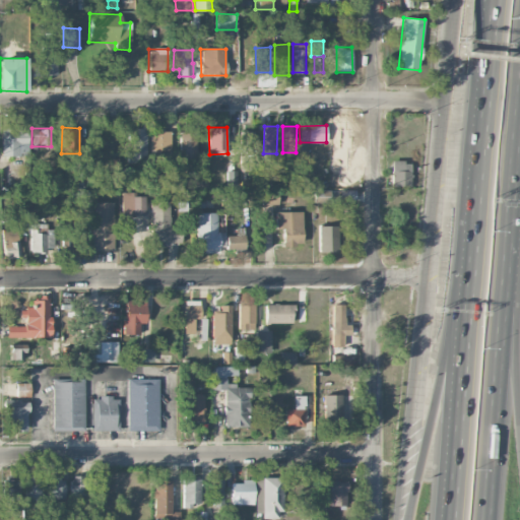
[(127,128),(128,163),(146,163),(145,128),(127,128)]
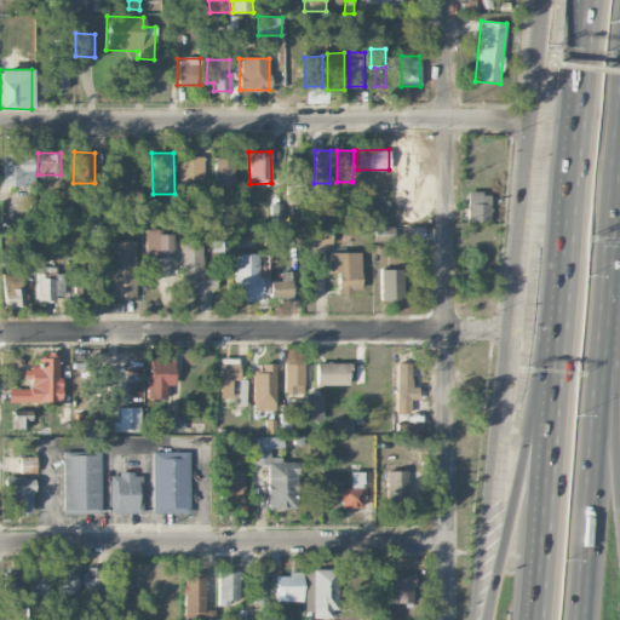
[(1,185),(34,187),(34,154),(1,154),(1,185)]
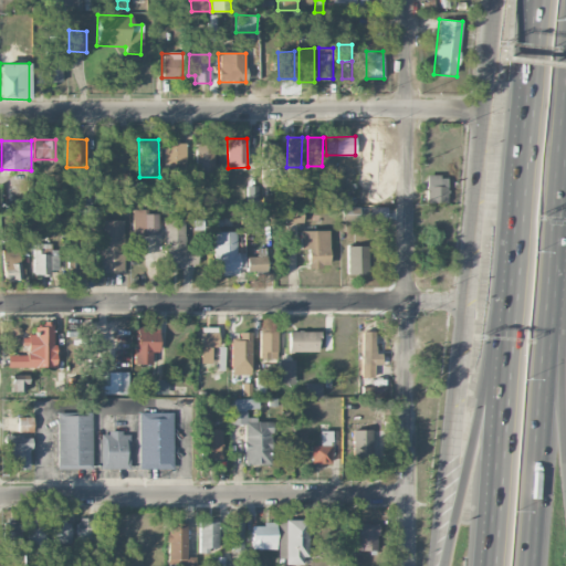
[(186,143),(165,142),(164,168),(185,168),(186,143)]
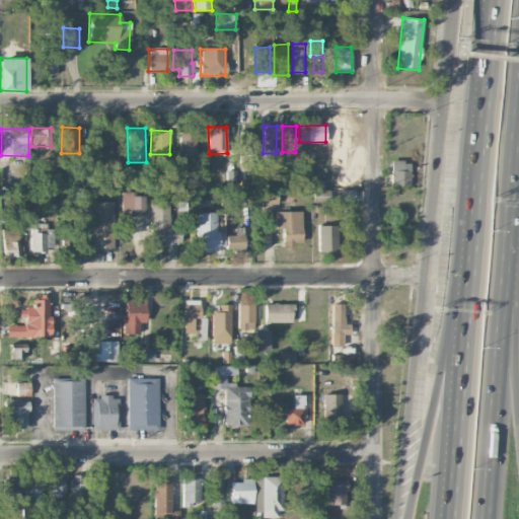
[(239,130),(252,131),(253,134),(255,135),(255,167),(239,167),(239,130)]
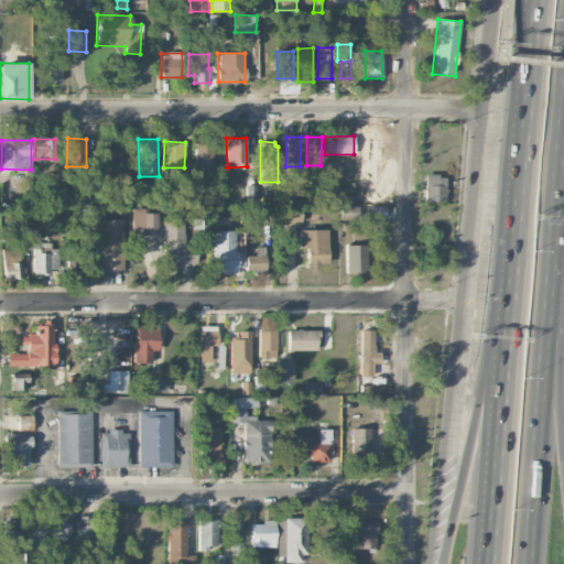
[(213,143),(195,143),(195,173),(212,173),(213,143)]
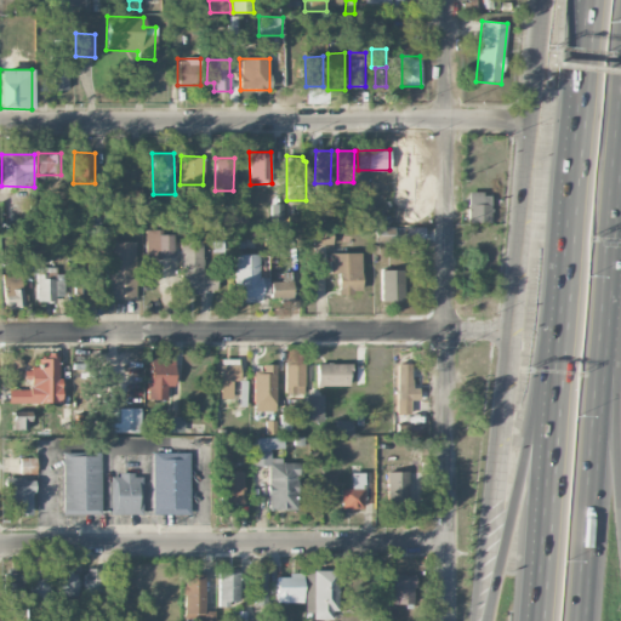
[(125,201),(138,203),(141,188),(126,186),(125,201)]
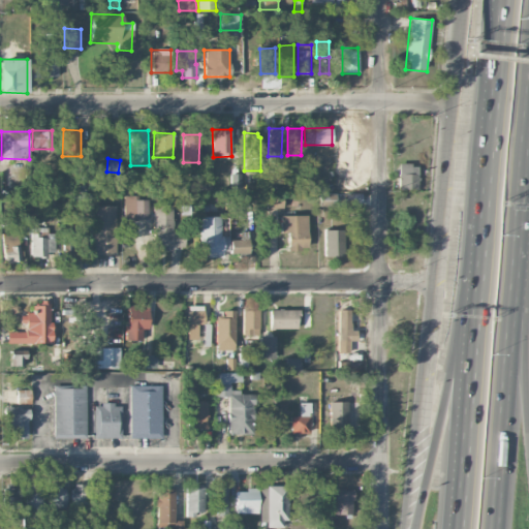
[(416,189),(416,164),(398,164),(399,190),(416,189)]
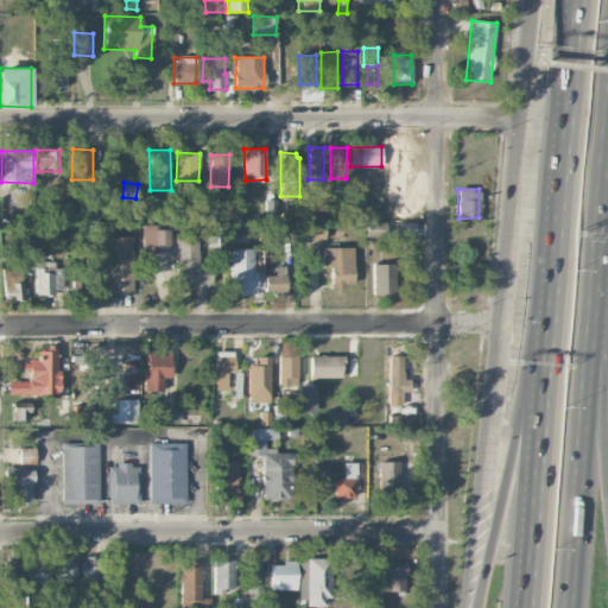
[(415,238),(415,222),(398,222),(398,238),(415,238)]
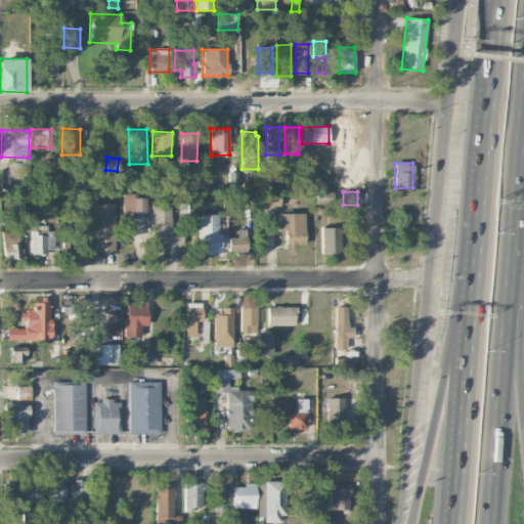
[(264,207),(280,206),(280,192),(264,192),(264,207)]
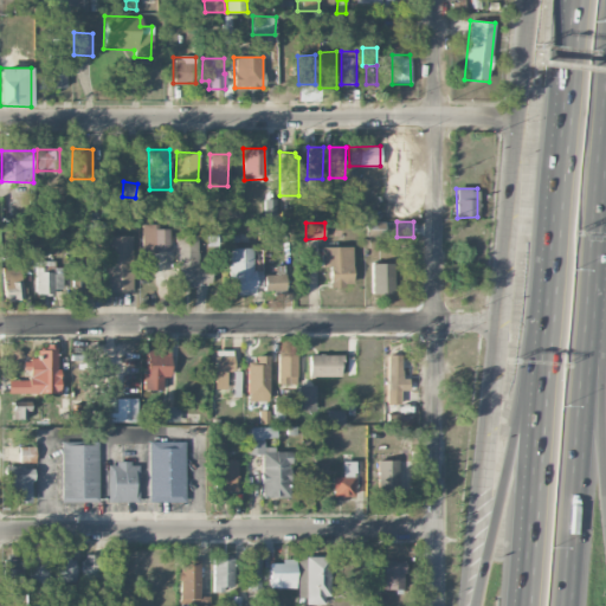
[(169,251),(168,229),(159,230),(159,224),(142,225),(142,251),(169,251)]
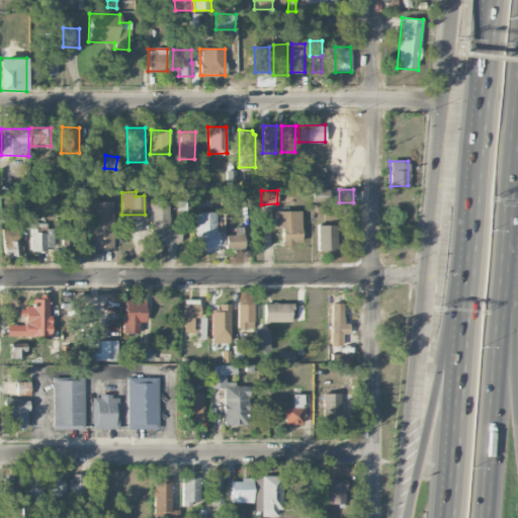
[(114,201),(92,201),(91,250),(113,250),(114,201)]
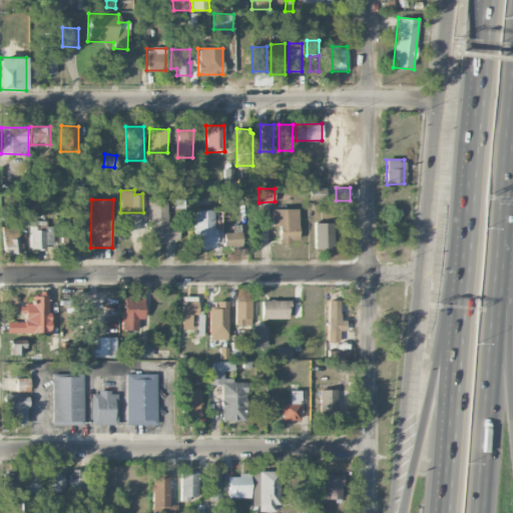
[(166,224),(167,199),(149,199),(148,242),(177,242),(177,224),(166,224)]
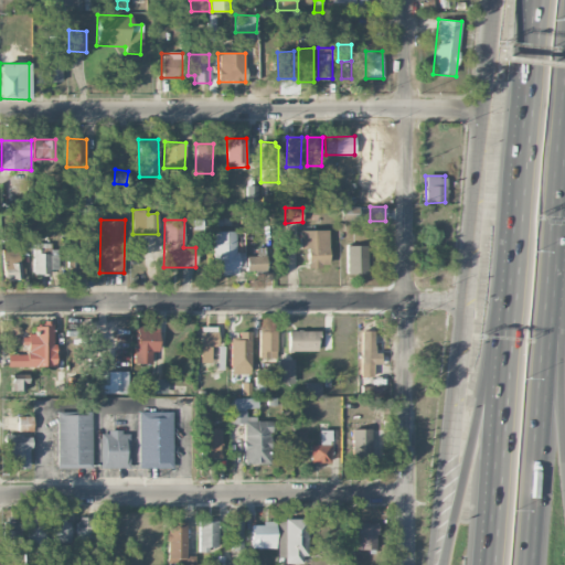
[(327,230),(299,231),(299,249),(307,248),(307,267),(328,267),(327,230)]
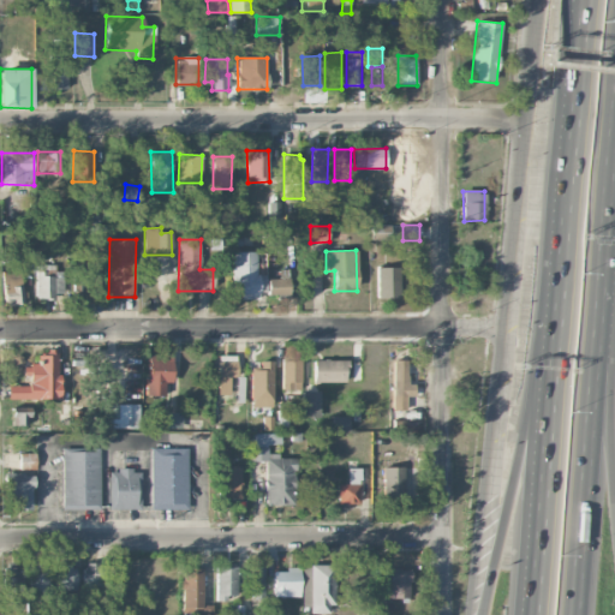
[(256,252),(232,251),(231,293),(258,294),(258,286),(266,286),(266,275),(256,275),(256,252)]
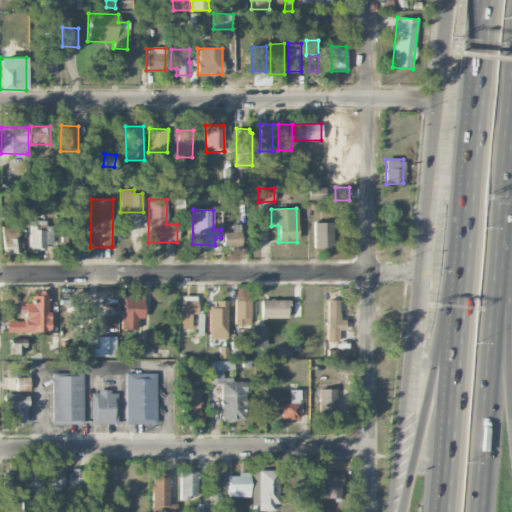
[(53,243),(54,226),(46,226),(46,220),(30,220),(30,249),(46,249),(46,243),(53,243)]
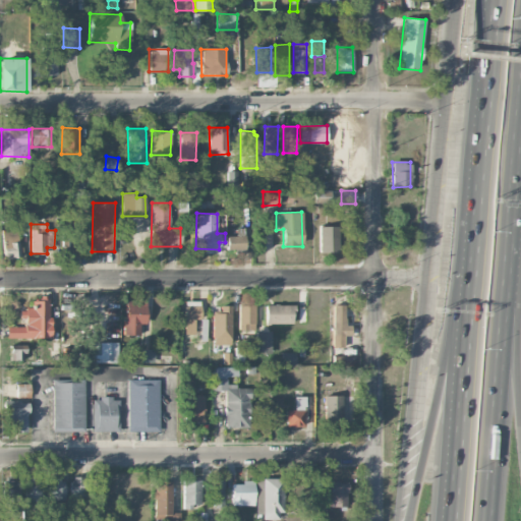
[(338,226),(319,227),(320,253),(339,252),(338,226)]
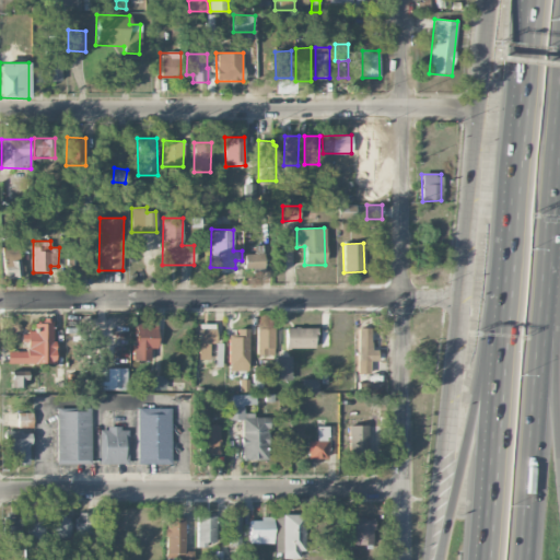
[(66,277),(88,278),(88,248),(67,247),(66,277)]
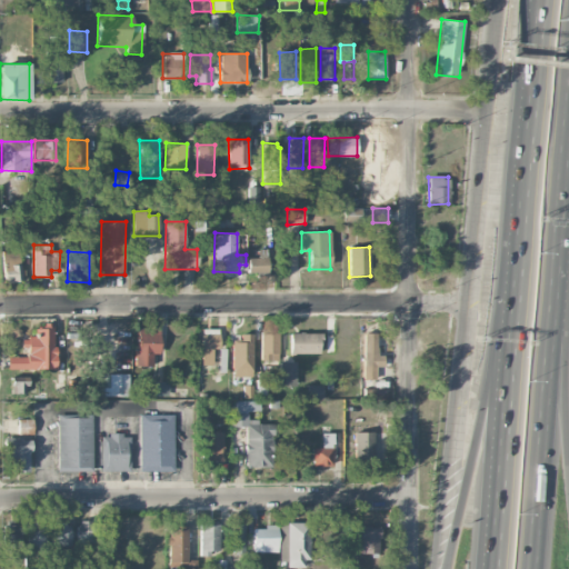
[(3,283),(20,282),(19,252),(2,253),(3,283)]
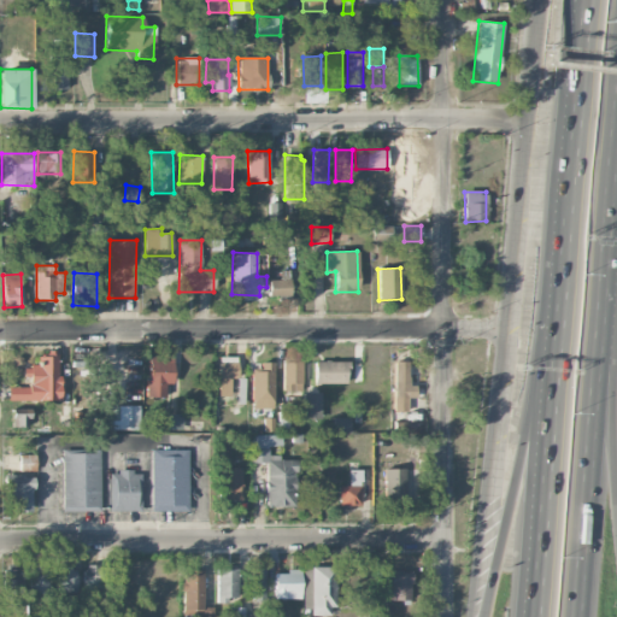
[(7,400),(58,400),(58,354),(37,354),(37,366),(25,366),(25,388),(7,388),(7,400)]
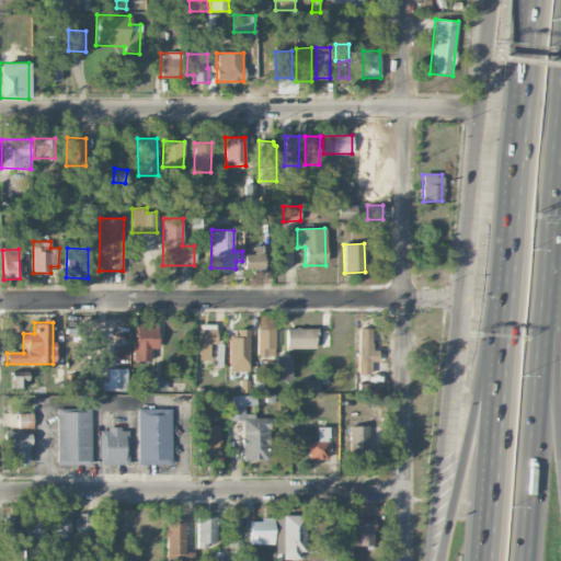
[(157,324),(135,324),(134,361),(150,361),(150,350),(157,350),(157,324)]
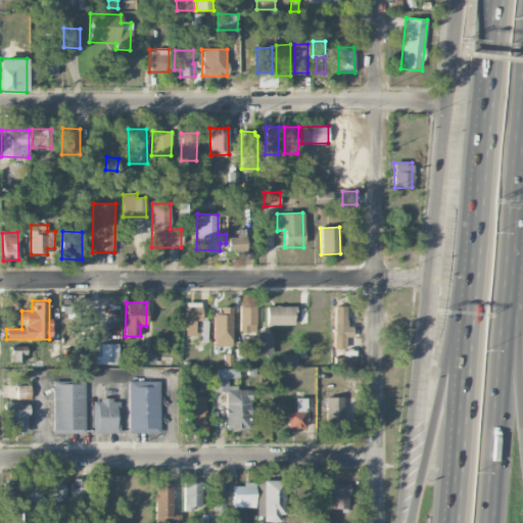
[(195,335),(195,320),(201,320),(201,302),(185,302),(185,336),(195,335)]
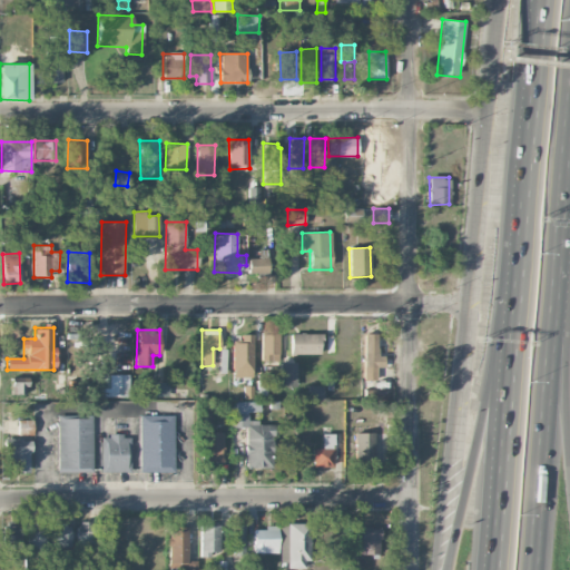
[(320,354),(320,333),(291,333),(291,354),(320,354)]
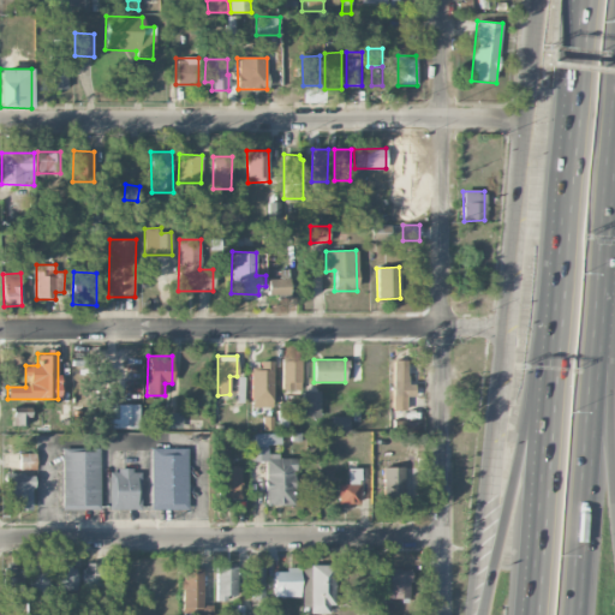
[(273,407),(273,362),(260,360),(260,370),(251,370),(250,406),(273,407)]
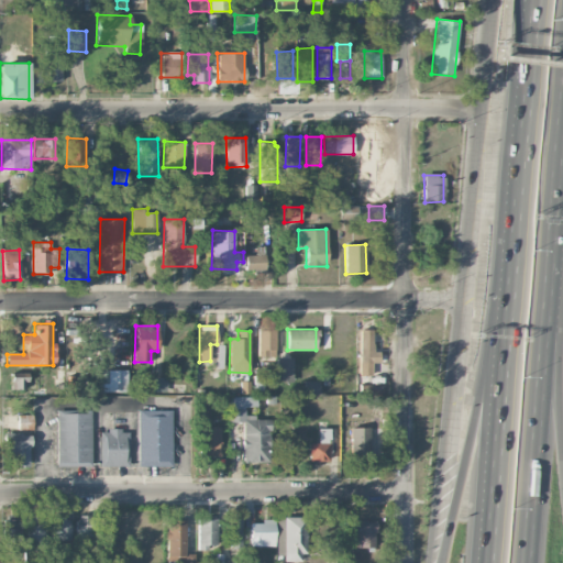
[(275,330),(258,330),(258,356),(275,356),(275,330)]
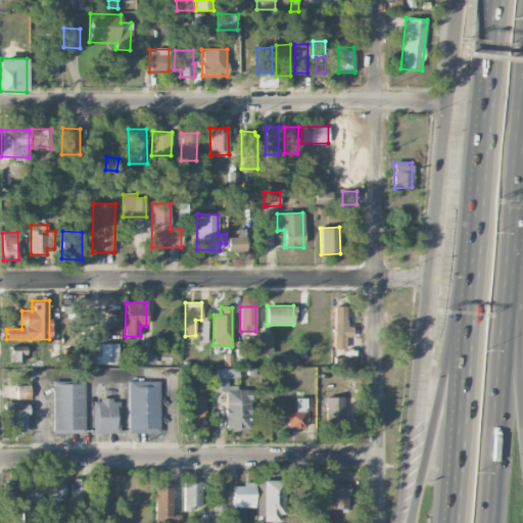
[(352,326),(346,326),(347,306),(334,306),(333,348),(351,349),(352,326)]
